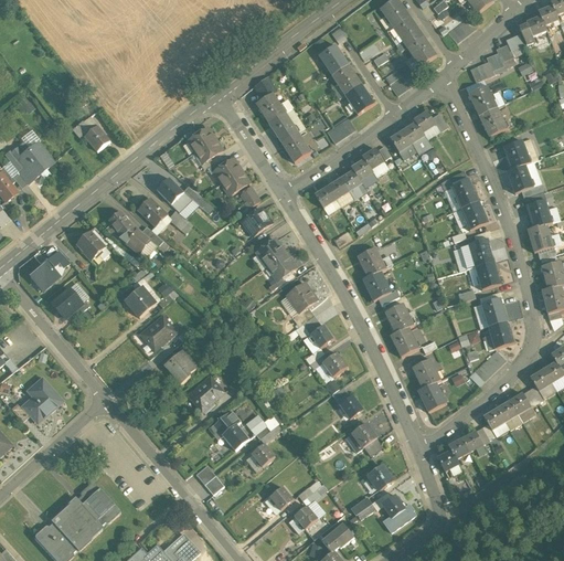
[(392,0),(380,8),(393,27),(408,17),(396,0),(392,0)]
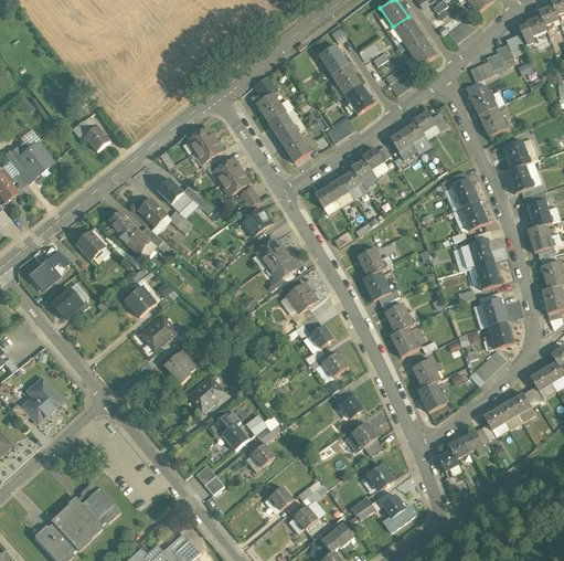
[(442,0),(433,7),(437,12),(447,4),(444,0),(442,0)]
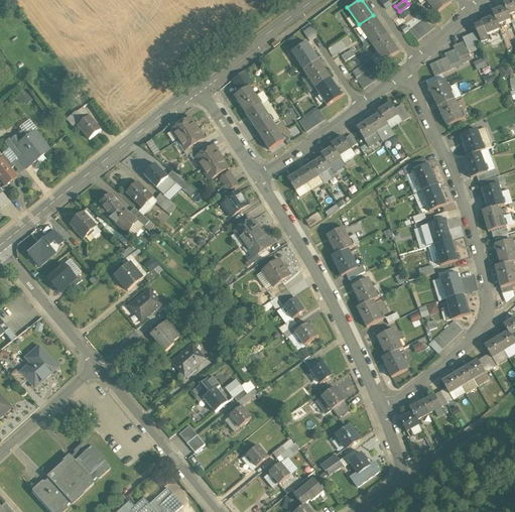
[(449,1),(448,0),(426,0),(436,11),(449,1)]
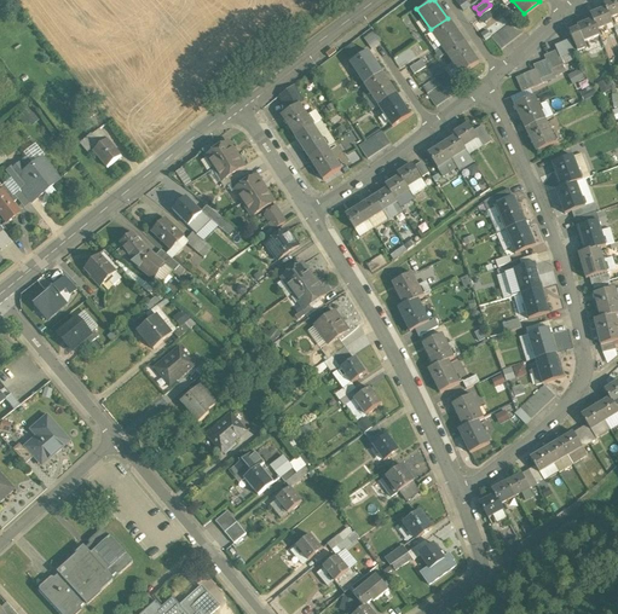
[(605,0),(602,1),(605,6),(608,16),(617,12),(617,0),(605,0)]
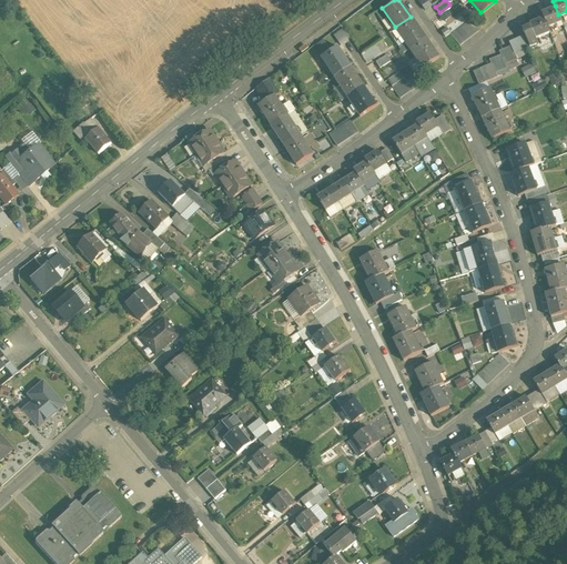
[(555,6),(542,11),(543,17),(547,26),(560,20),(558,14),(555,6)]
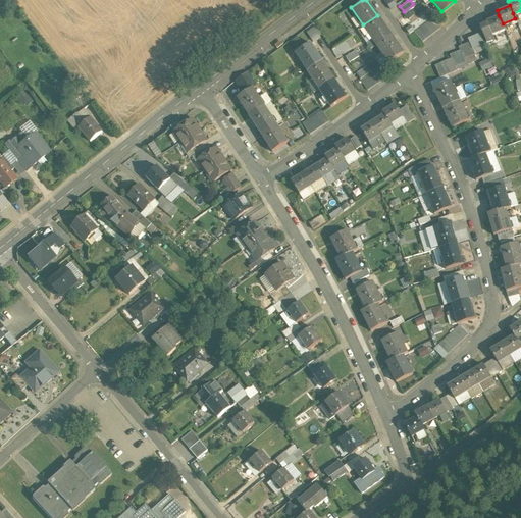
[(431,14),(427,18),(434,29),(439,24),(431,14)]
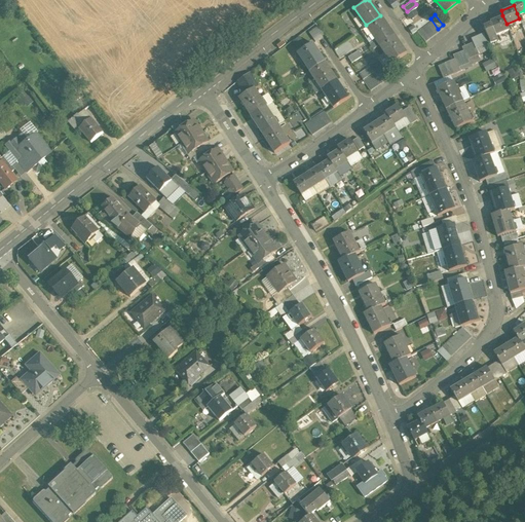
[(380,15),(366,25),(374,38),(378,43),(392,33),(380,15)]
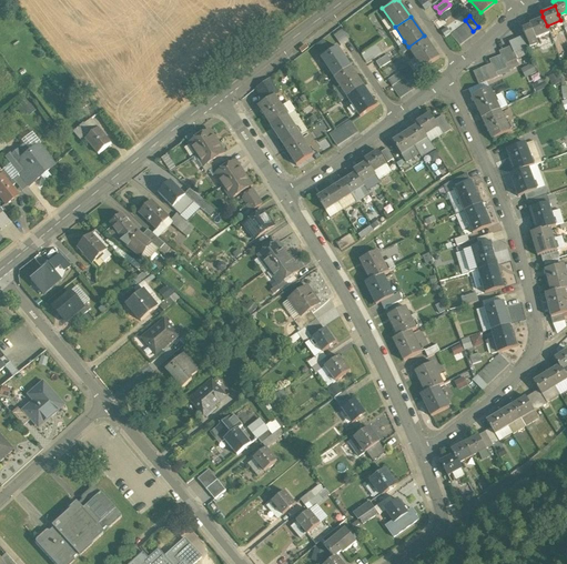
[(543,17),(529,22),(530,24),(535,37),(549,30),(547,26),(543,17)]
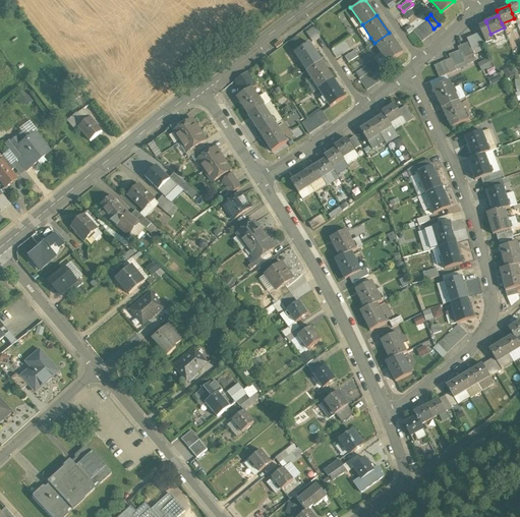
[(434,29),(426,18),(421,21),(429,32),(434,29)]
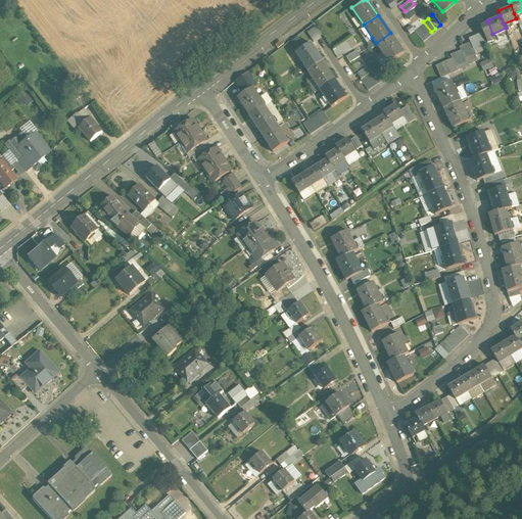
[(431,32),(423,21),(419,26),(427,35),(431,32)]
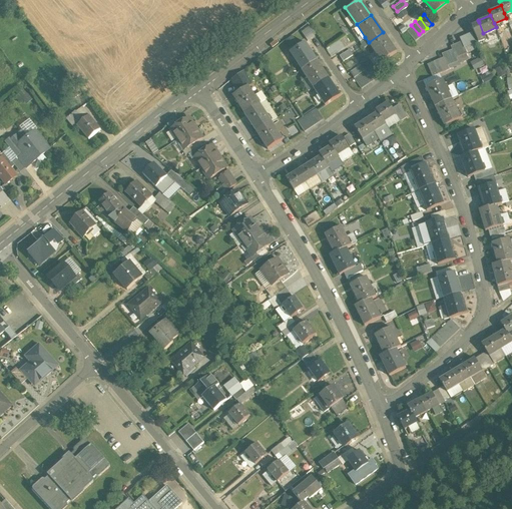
[(483,33),(479,22),(471,25),(478,40),(485,37),(483,33)]
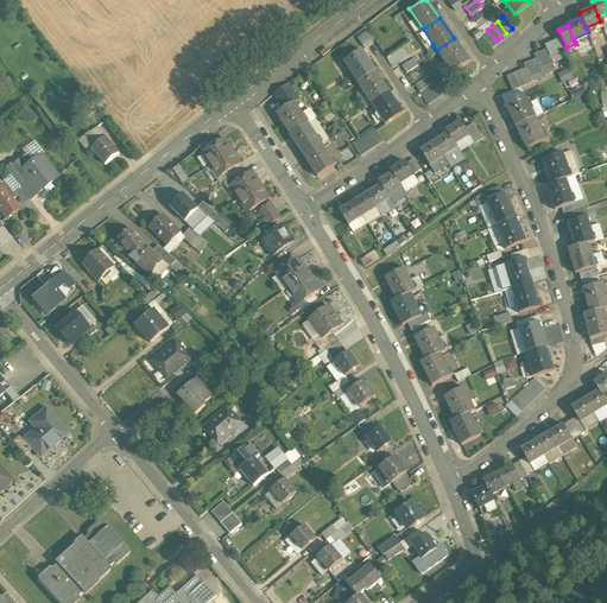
[(359,31),(362,42),(374,38),(371,27),(359,31)]
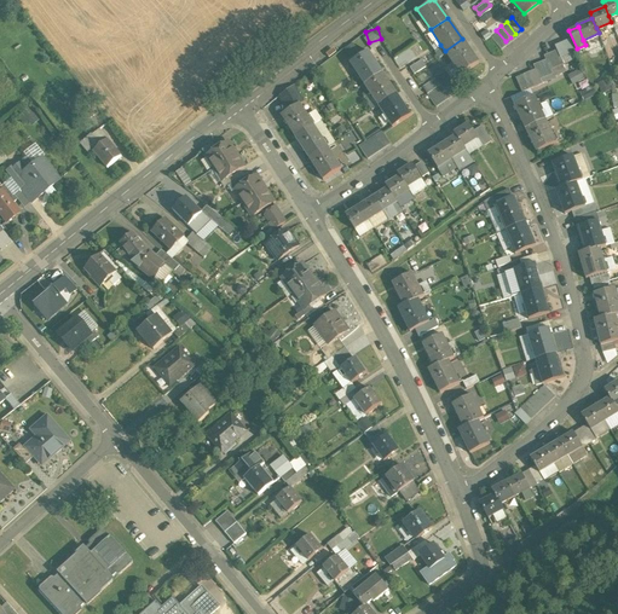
[(440,45),(431,29),(423,34),(434,50),(440,45)]
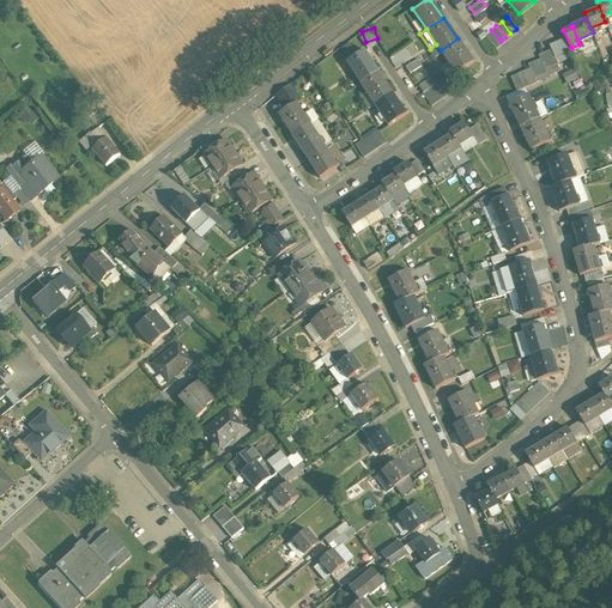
[(501,41),(491,30),(486,34),(495,46),(501,41)]
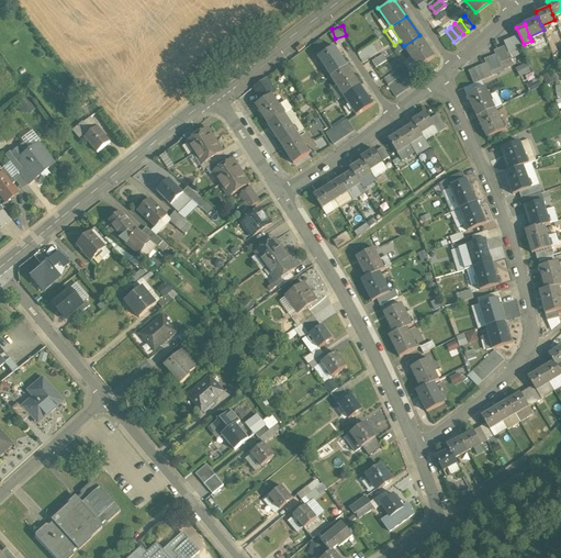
[(516,34),(503,40),(505,45),(507,51),(520,45),(516,34)]
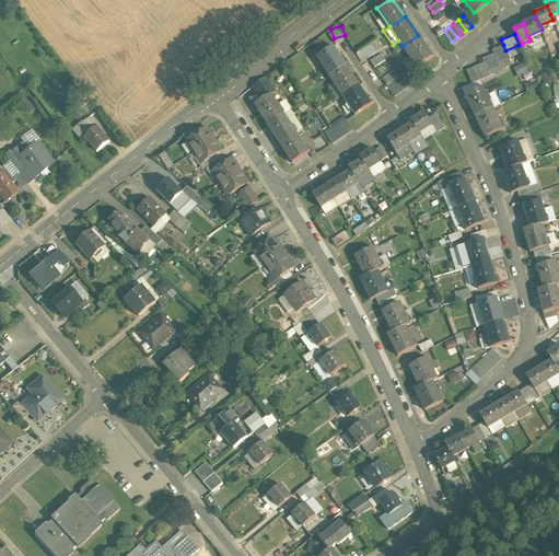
[(431,55),(418,35),(403,46),(416,66),(431,55)]
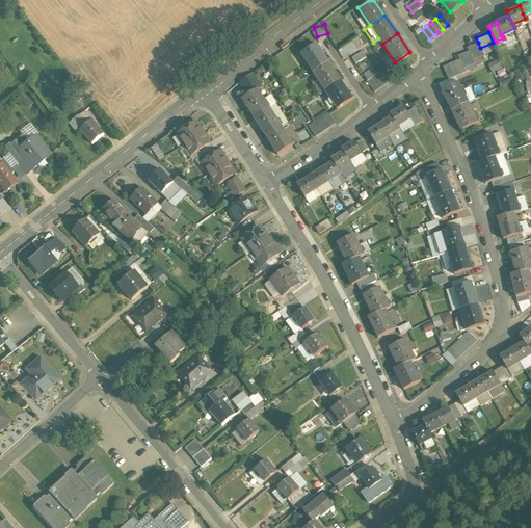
[(378,38),(373,43),(376,47),(382,44),(378,38)]
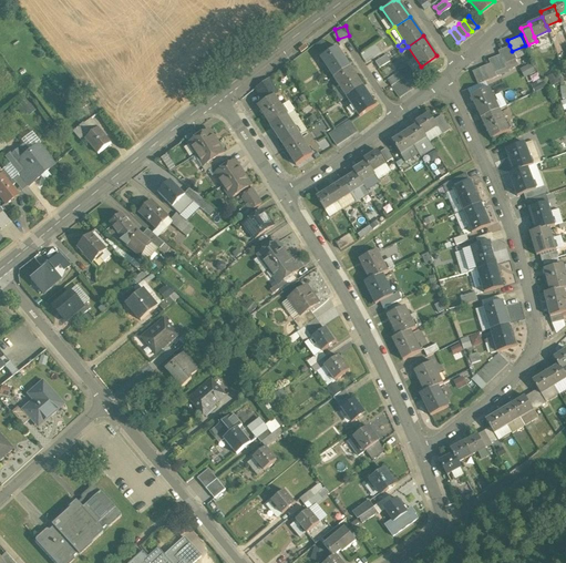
[(336,44),(320,54),(332,74),(348,63),(336,44)]
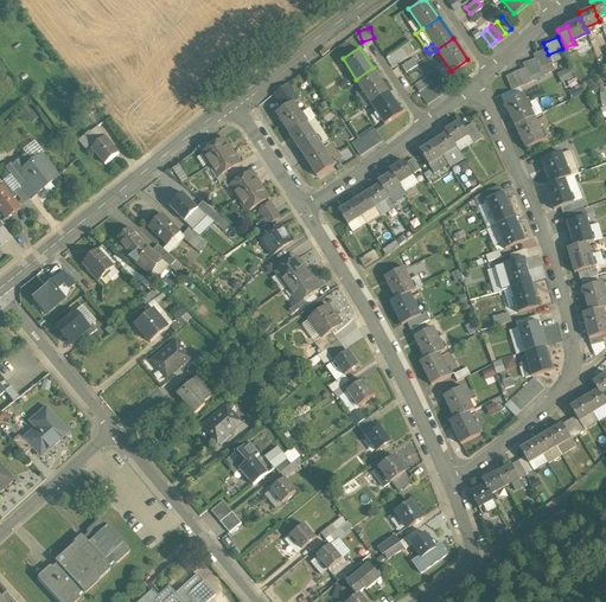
[(546,49),(540,51),(544,63),(552,61),(548,55),(546,49)]
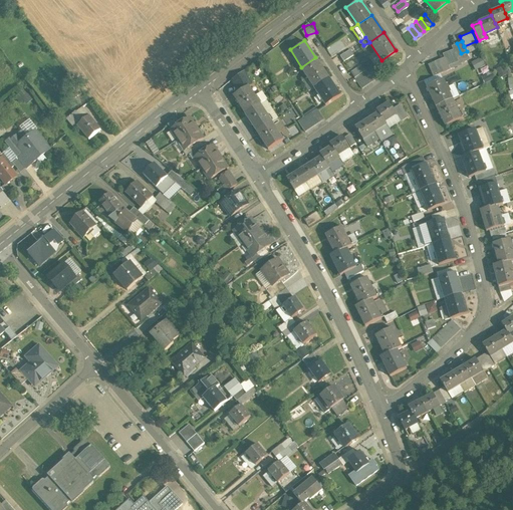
[(457,43),(452,45),(453,48),(456,55),(461,53),(457,43)]
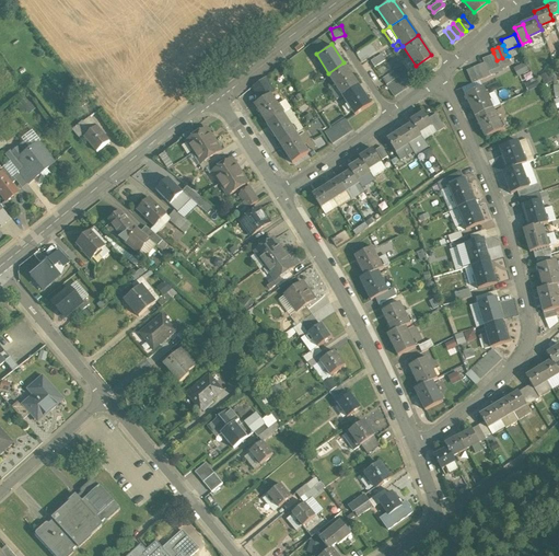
[(381,51),(370,58),(373,65),(384,58),(381,51)]
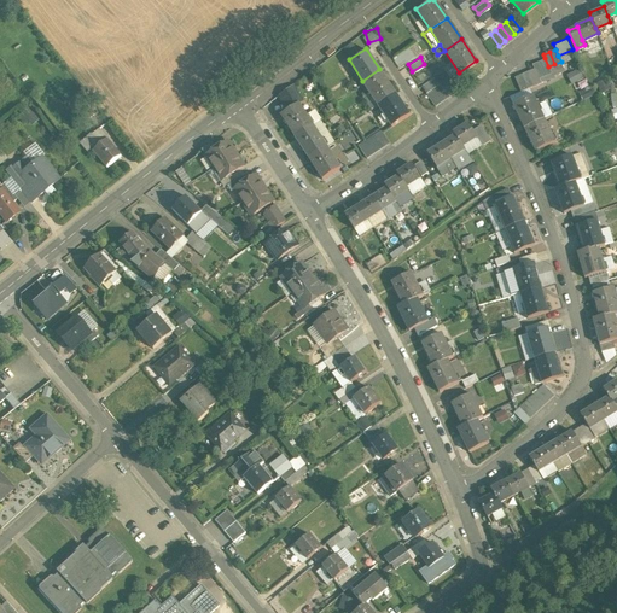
[(548,66),(545,58),(539,60),(543,74),(549,71),(548,66)]
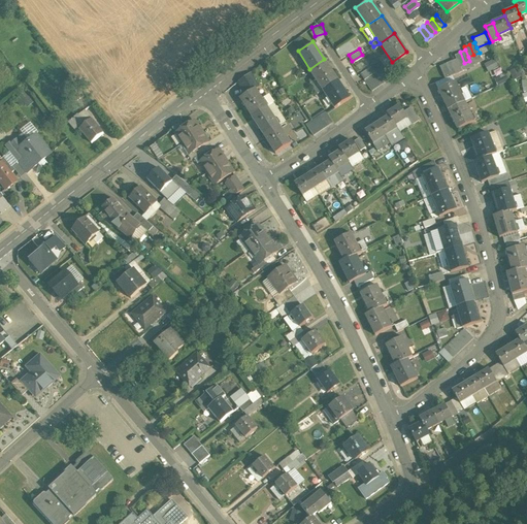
[(464,63),(460,52),(455,55),(456,58),(459,65),(464,63)]
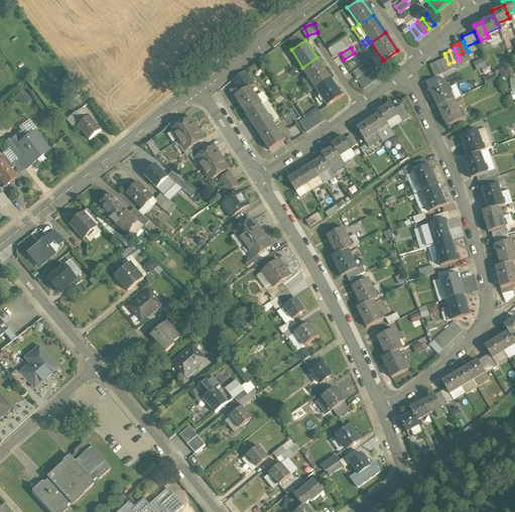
[(477,67),(486,61),(483,55),(473,59),(477,67)]
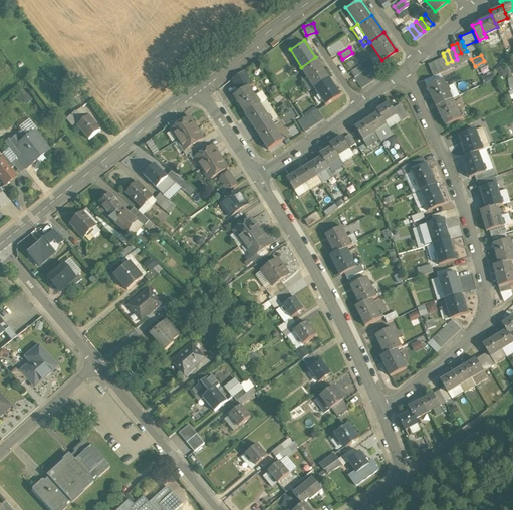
[(444,56),(439,58),(443,69),(448,67),(447,63),(444,56)]
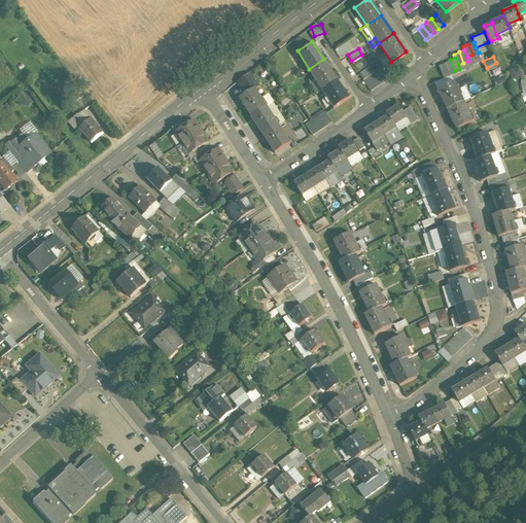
[(323,59),(309,69),(321,86),(336,77),(323,59)]
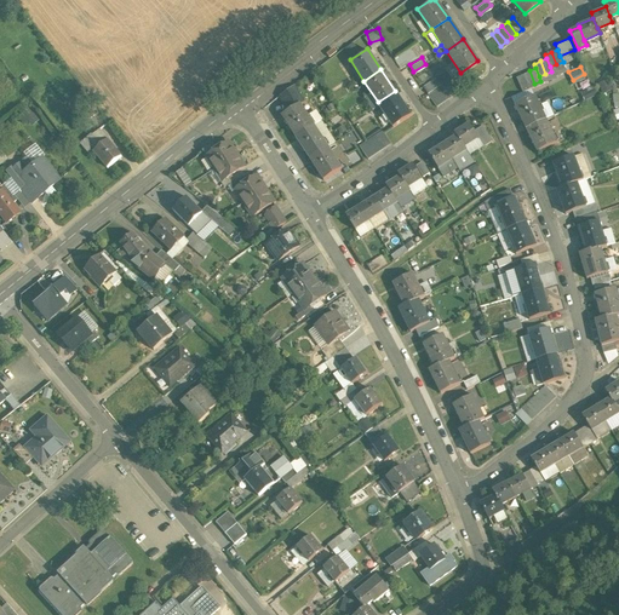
[(529,70),(523,73),(528,86),(534,84),(529,70)]
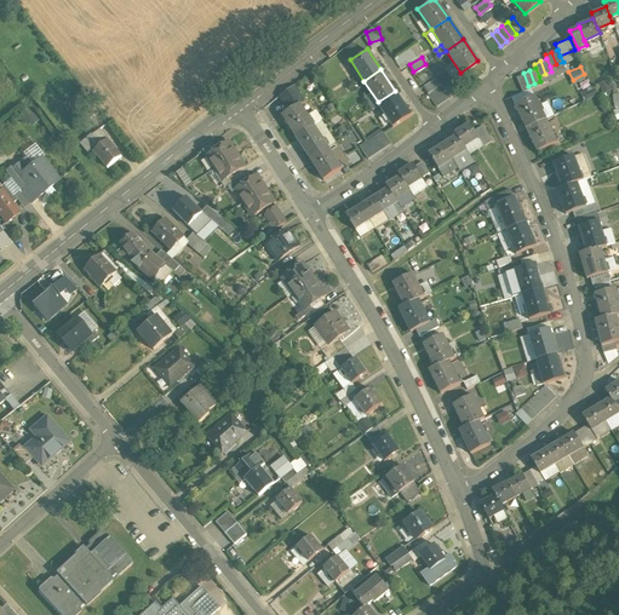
[(523,73),(516,76),(521,90),(528,86),(523,73)]
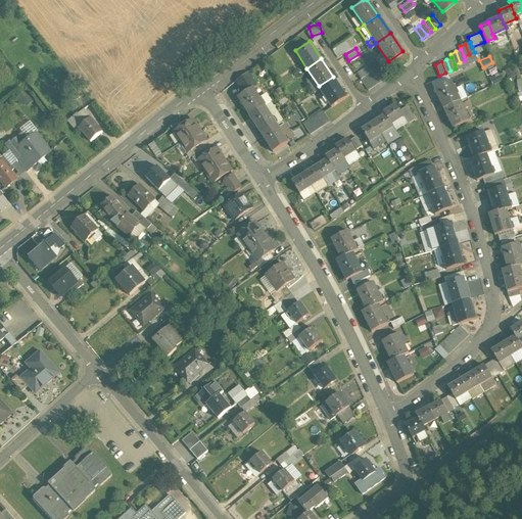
[(367,63),(357,72),(360,77),(361,77),(365,74),(370,71),(371,69),(367,63)]
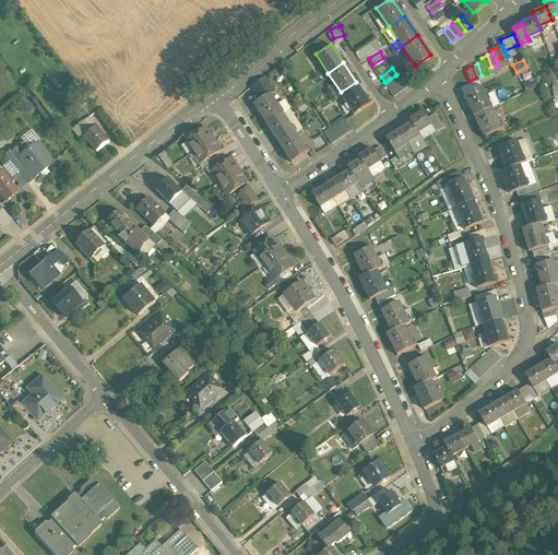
[(413,79),(405,68),(400,72),(407,82),(413,79)]
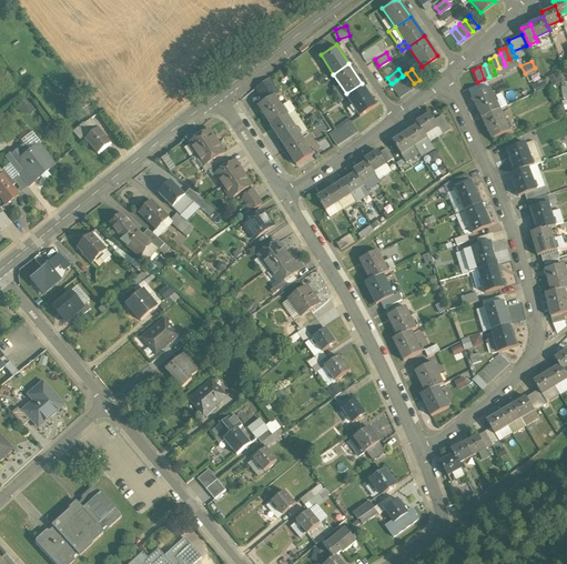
[(414,83),(406,73),(403,76),(402,77),(408,87),(414,83)]
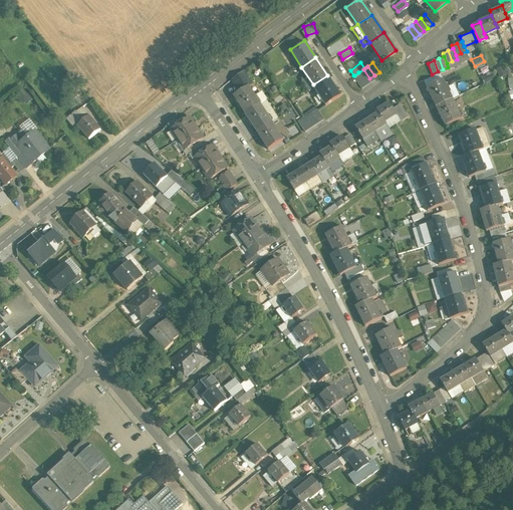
[(241,68),(231,76),(234,81),(245,74),(241,68)]
